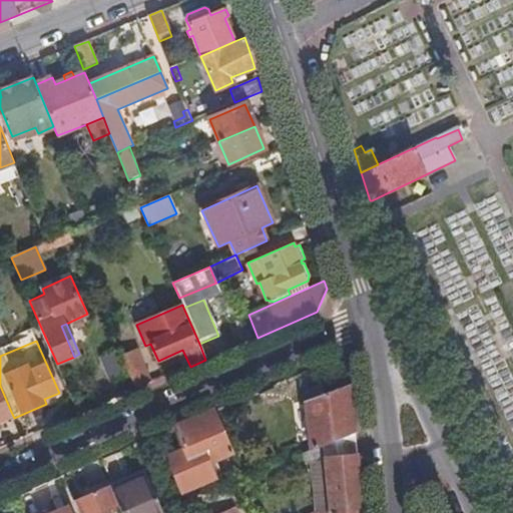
[(137,390),(151,384),(134,345),(120,351),(137,390)]
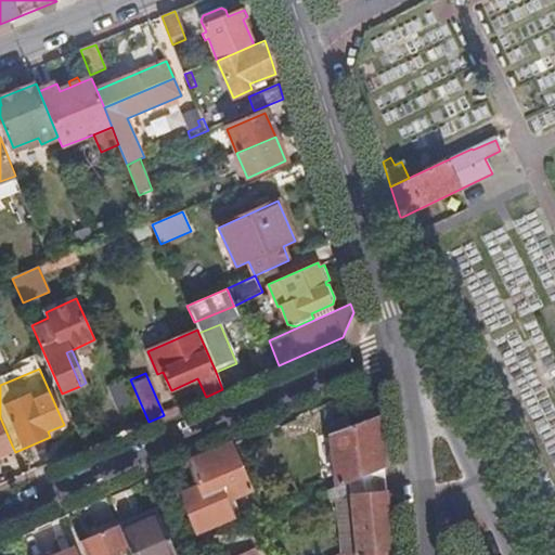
[(382,448),(378,416),(355,425),(351,416),(331,424),(336,487),(349,481),(384,467),(382,448)]
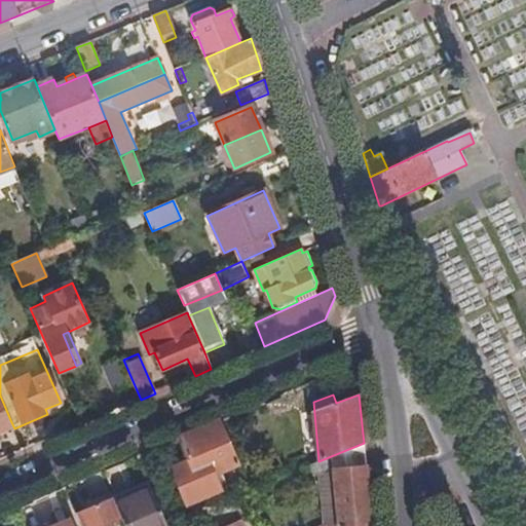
[(0,433),(7,430),(5,425),(11,422),(0,396),(0,433)]
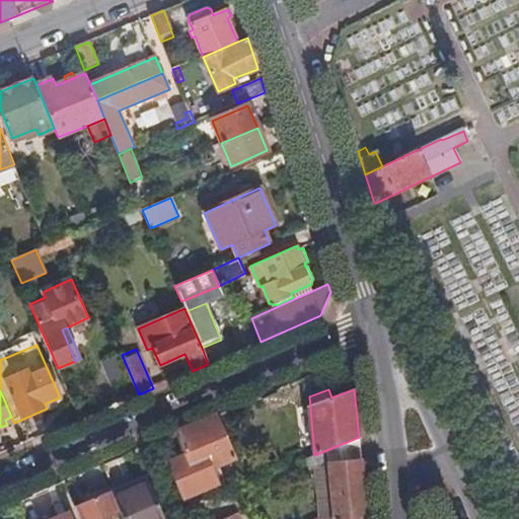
[(236,458),(218,415),(177,432),(188,456),(169,464),(186,499),(225,482),(219,465),(236,458)]
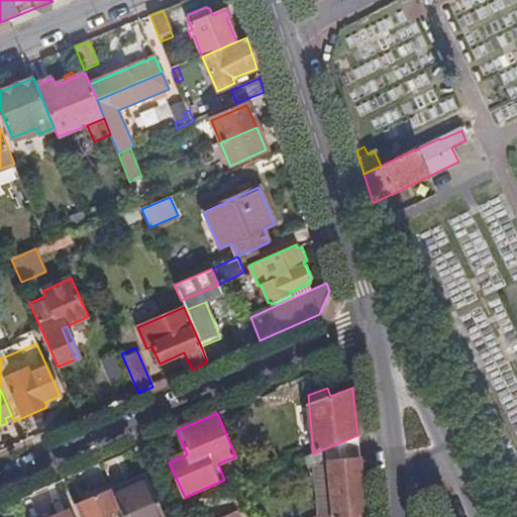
[(359,457),(357,435),(325,448),(326,461),(359,457)]
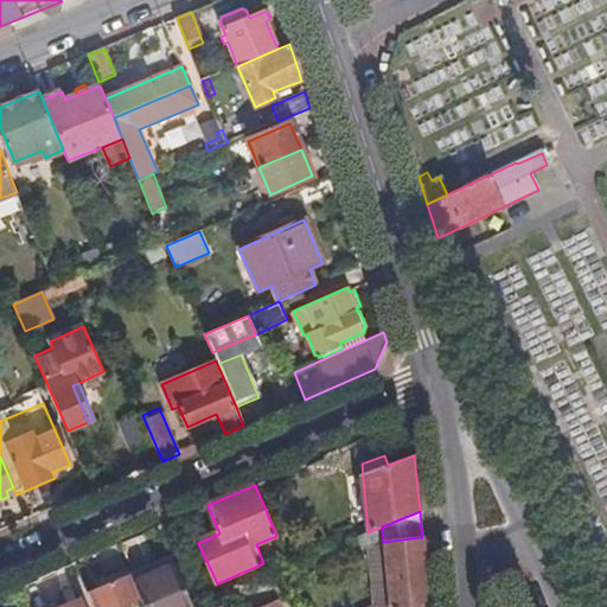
[(425,568),(422,537),(383,542),(390,606),(379,606),(375,606),(411,606),(429,601),(425,568)]
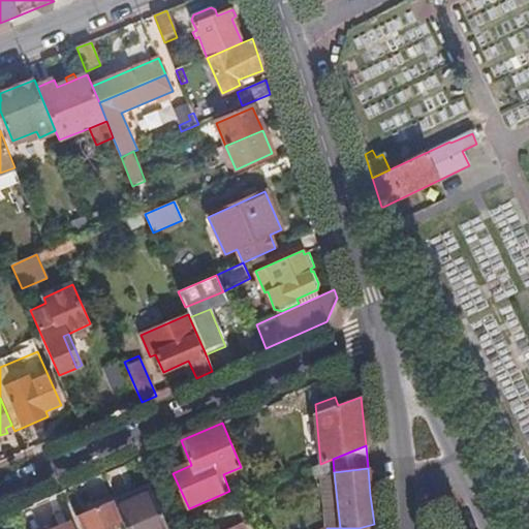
[(167,528),(151,489),(116,504),(122,521),(125,528),(167,528)]
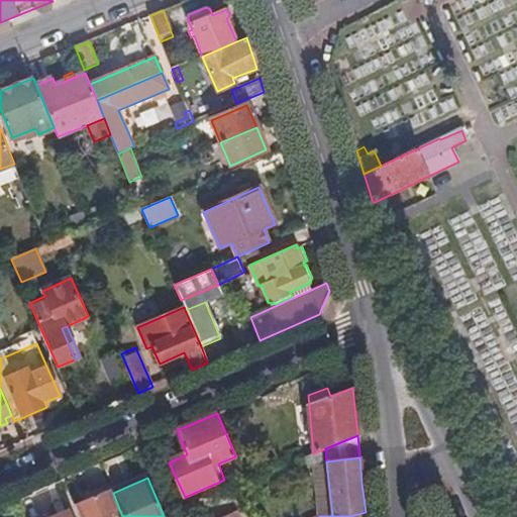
[(113,493),(109,485),(90,493),(92,498),(76,505),(80,516),(103,516),(119,509),(113,493)]
